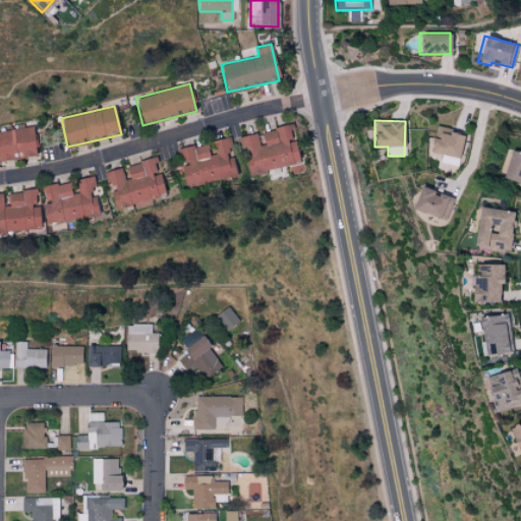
[(238,136),(247,174),(298,162),(293,140),(291,140),(287,125),(261,131),(264,145),(258,145),(255,132),(238,136)]
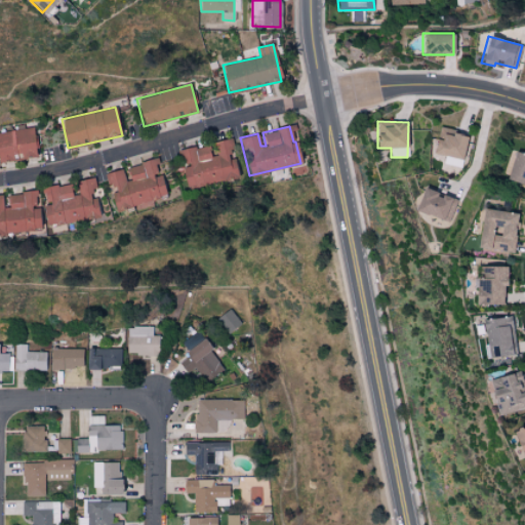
[(0,162),(38,157),(33,127),(0,131),(0,162)]
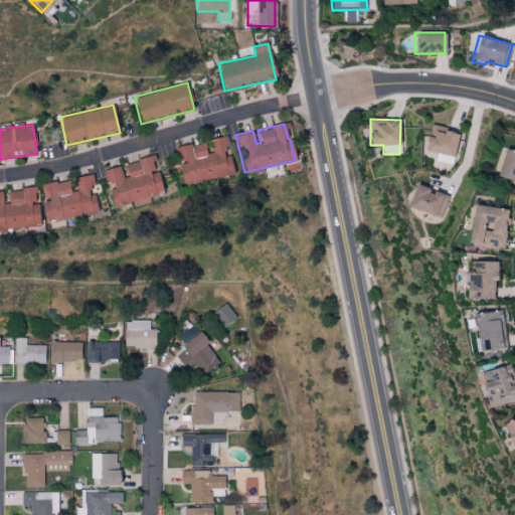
[(458,131),(430,126),(424,150),(437,152),(435,160),(452,164),(458,131)]
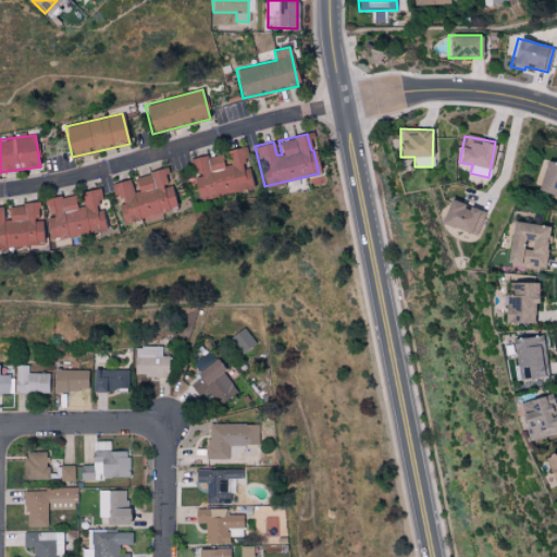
[(252,188),(248,165),(249,165),(246,147),(226,150),(229,164),(223,165),(221,153),(188,159),(192,174),(186,175),(187,185),(194,184),(197,199),(252,188)]
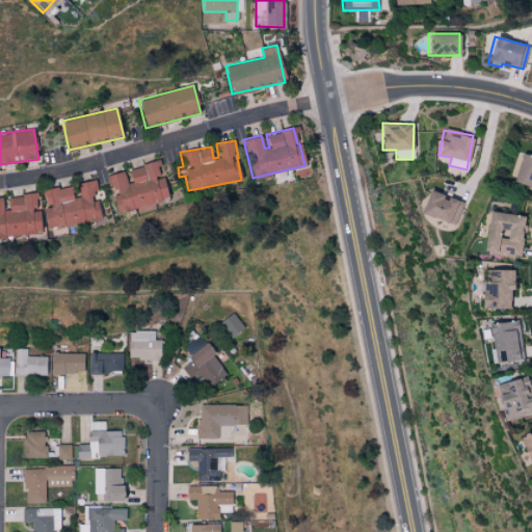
[(531,156),(521,153),(512,182),(531,187),(531,156)]
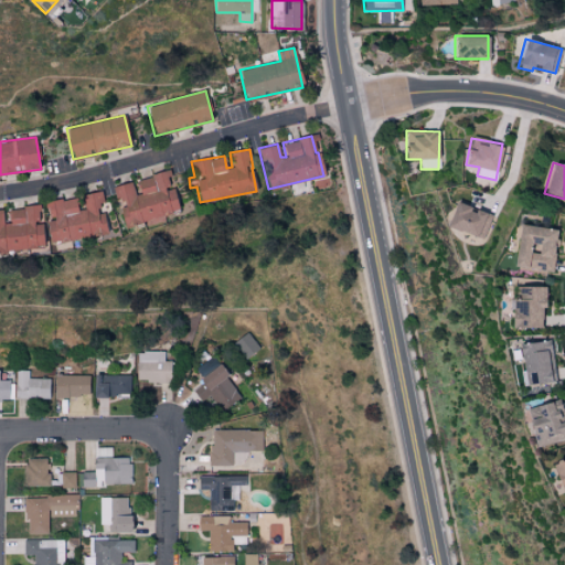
[(123,225),(179,212),(172,187),(171,187),(168,171),(132,180),(134,181),(113,185),(123,225)]
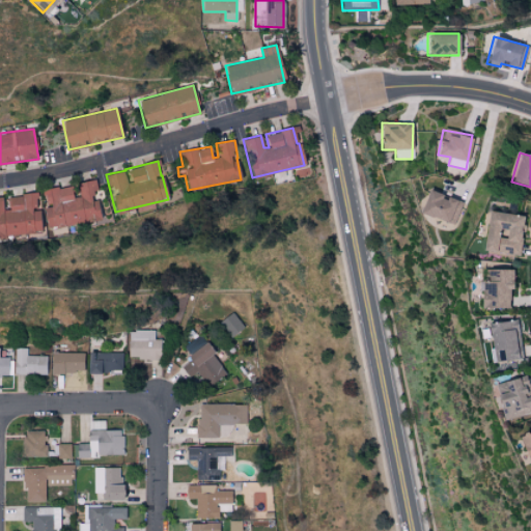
[(49,229),(101,220),(96,200),(92,179),(77,183),(80,197),(73,198),(70,185),(44,190),(47,207),(45,208),(49,229)]
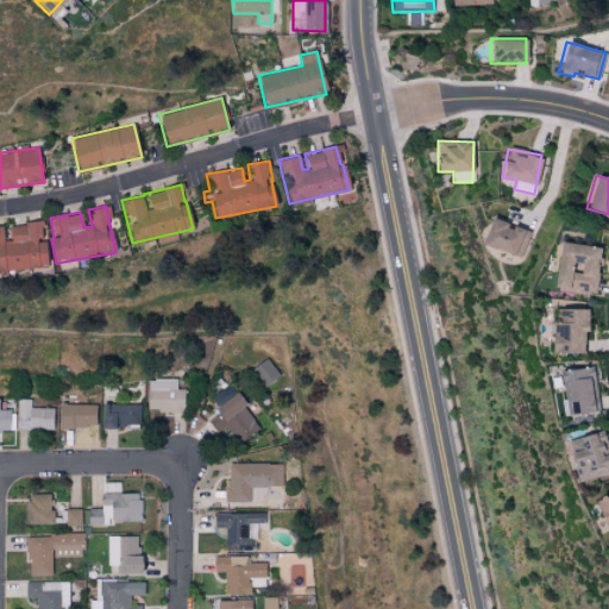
[(481,243),(520,258),(531,232),(512,225),(512,226),(491,218),(481,243)]
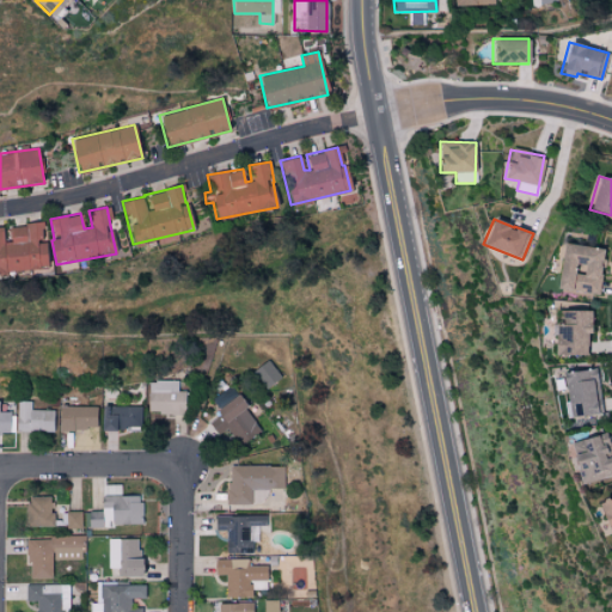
[(0,226),(0,271),(48,269),(47,242),(43,243),(42,225),(0,226)]
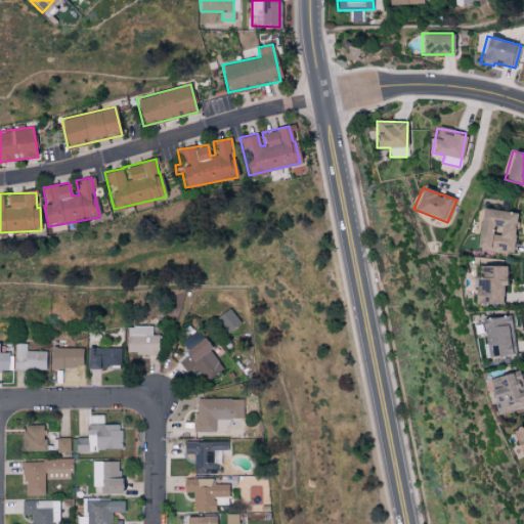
[(512,252),(517,213),(481,208),(476,248),(512,252)]
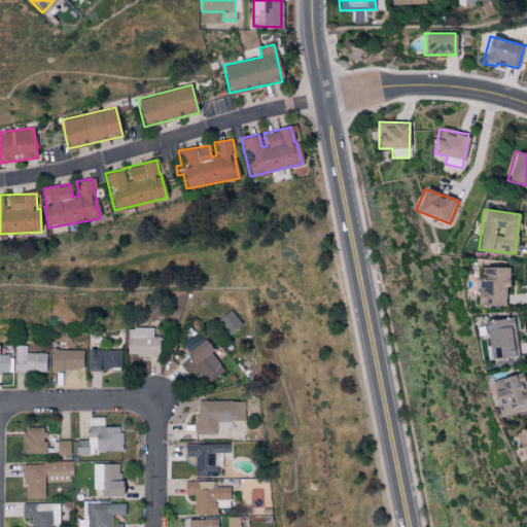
[(477,306),(507,305),(506,267),(482,268),(483,280),(476,280),(477,306)]
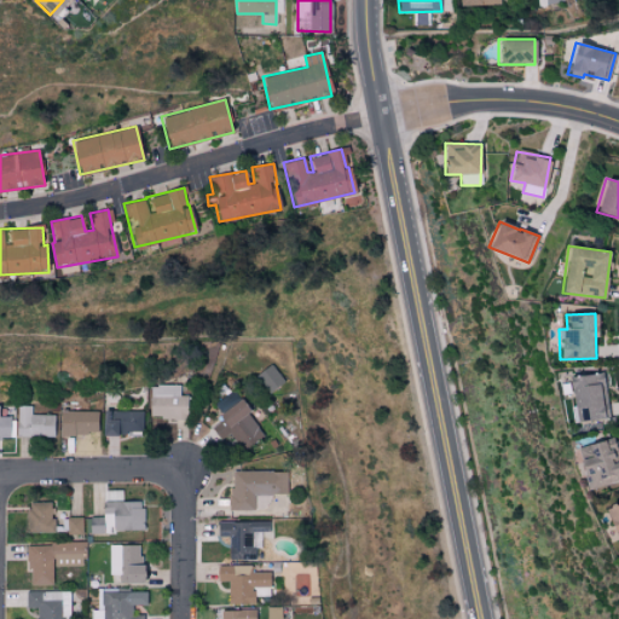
[(284,382),(272,364),(254,375),(265,394),(284,382)]
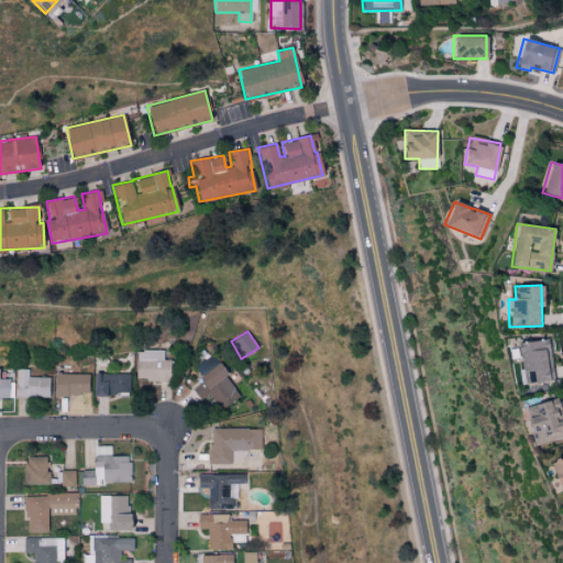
[(520,383),(552,381),(549,339),(517,342),(520,383)]
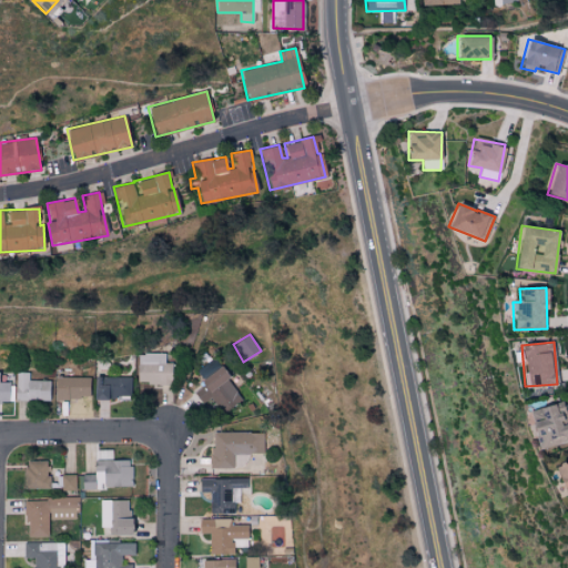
[(138,384),(172,385),(172,364),(165,363),(166,354),(139,353),(138,384)]
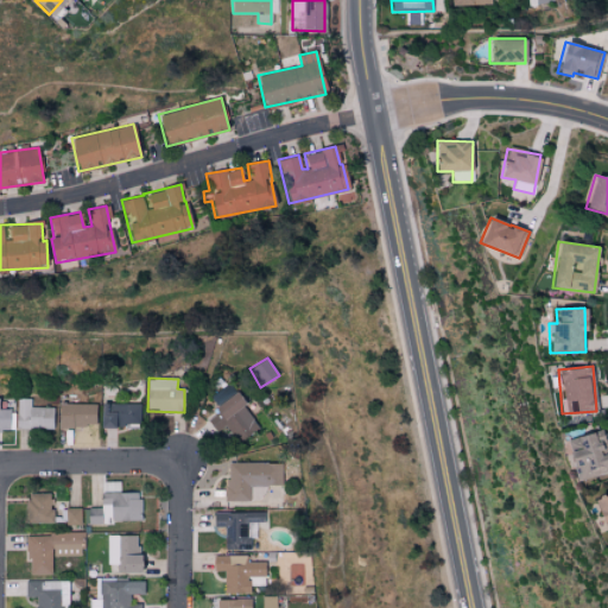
[(208,420),(216,432),(226,425),(238,442),(259,426),(234,392),(214,407),(217,412),(208,420)]
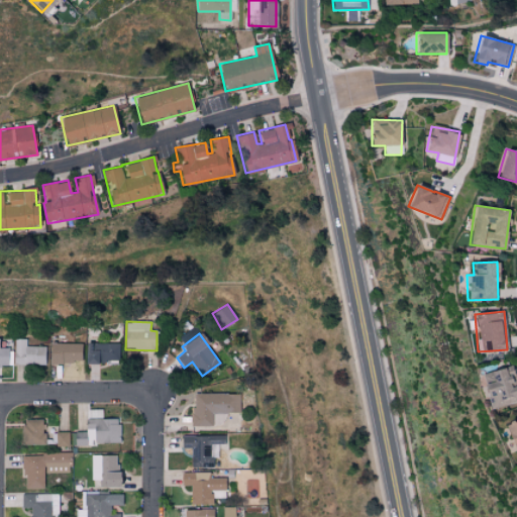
[(26,346),(27,339),(15,338),(14,365),(44,365),(45,346),(26,346)]
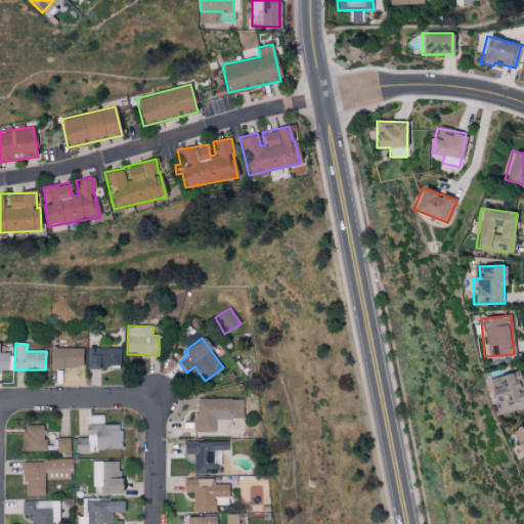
[(121,348),(87,347),(86,367),(121,368),(121,348)]
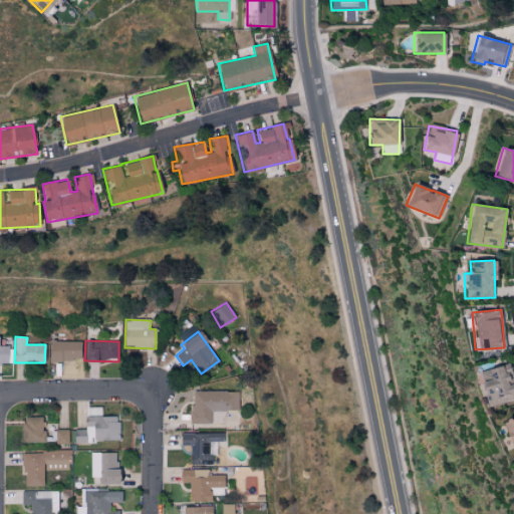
[(49,360),(80,361),(81,341),(50,341),(49,360)]
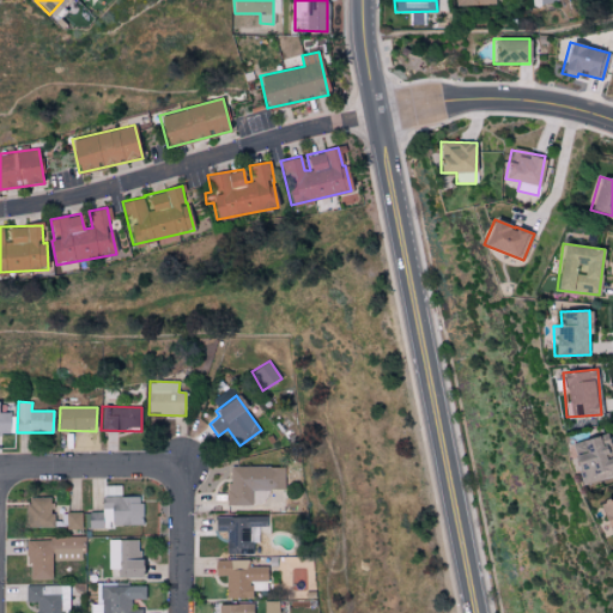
[(0,432),(8,434),(10,412),(0,412),(0,432)]
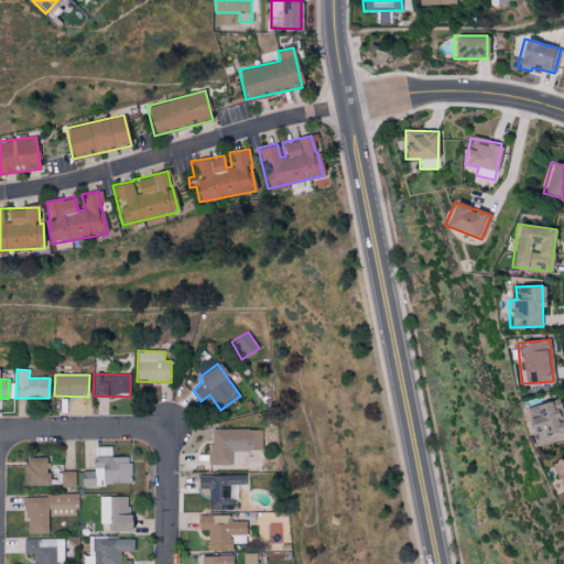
[(525,407),(533,445),(563,438),(563,420),(560,421),(556,400),(525,407)]
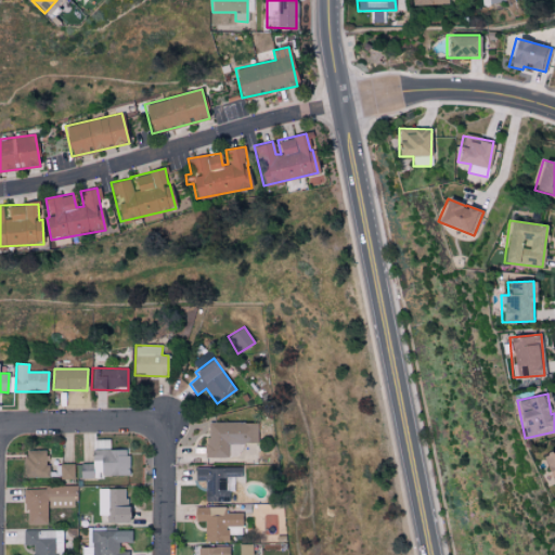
[(206,423),(207,459),(228,457),(228,444),(257,443),(257,422),(206,423)]
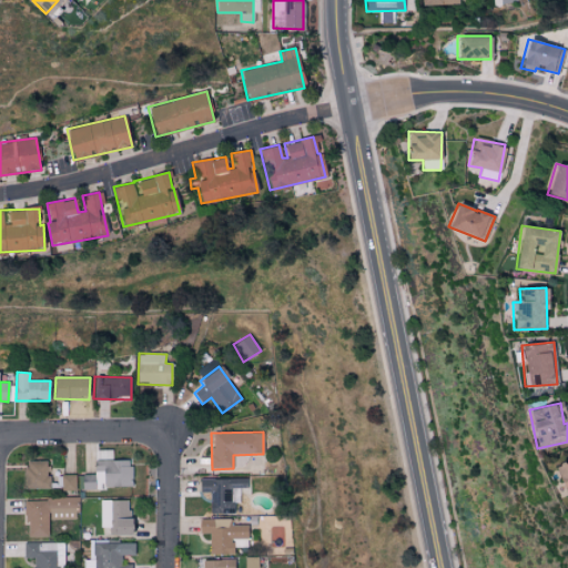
[(131,487),(131,459),(94,460),(94,475),(82,475),(82,488),(131,487)]
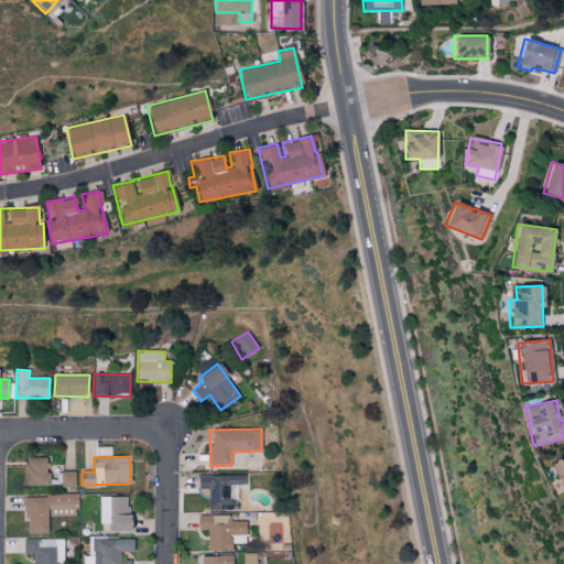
[(47,457),(23,457),(24,487),(49,486),(47,457)]
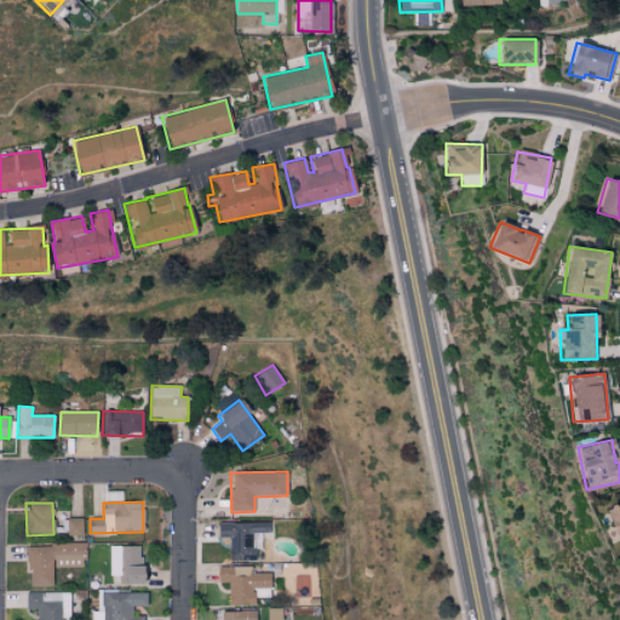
[(619,503),(607,507),(616,544),(619,541),(619,503)]
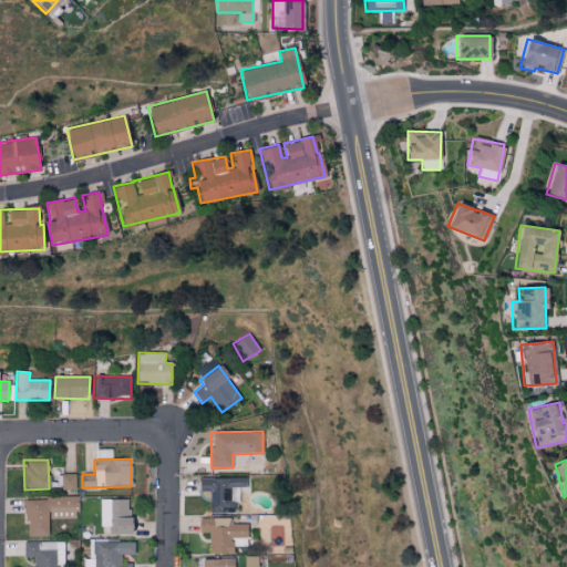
[(62,490),(75,490),(75,474),(61,474),(62,490)]
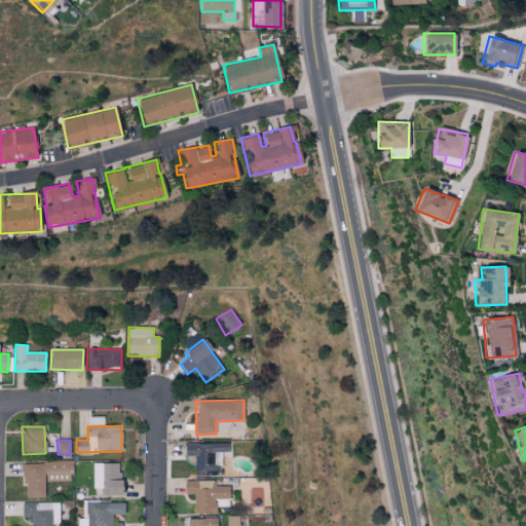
[(185,443),(184,456),(194,456),(194,475),(216,475),(216,465),(221,465),(222,452),(228,453),(228,443),(185,443)]
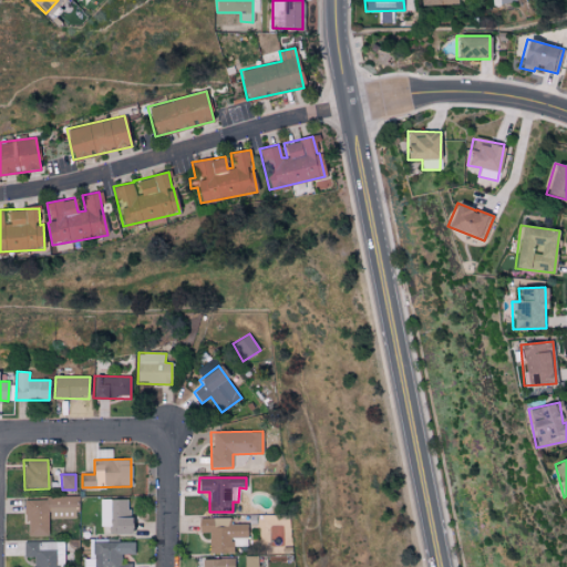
[(26,497),(26,536),(49,536),(49,514),(61,514),(61,517),(79,517),(79,497),(26,497)]
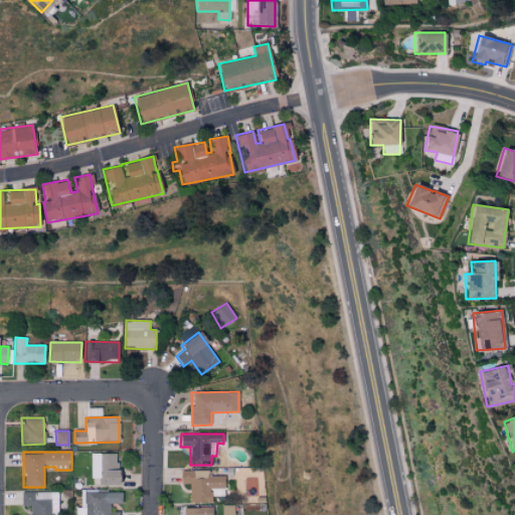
[(118,454),(91,454),(91,478),(100,478),(99,485),(118,485),(118,454)]
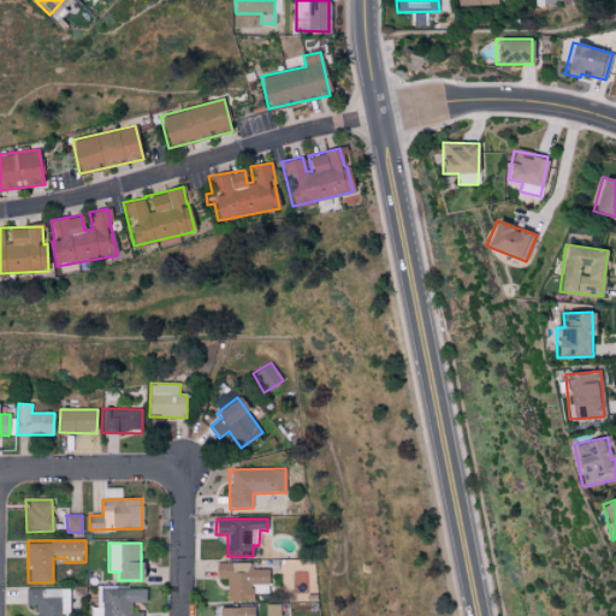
[(227,602),(254,600),(253,585),(268,585),(268,569),(250,570),(250,562),(215,564),(217,579),(226,579),(227,602)]
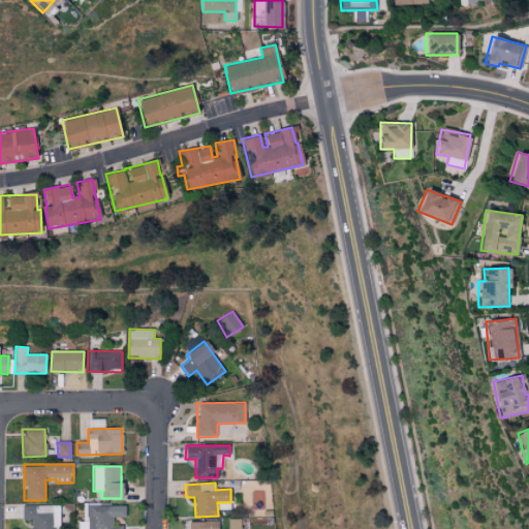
[(22,520),(32,520),(31,528),(58,528),(59,506),(22,505),(22,520)]
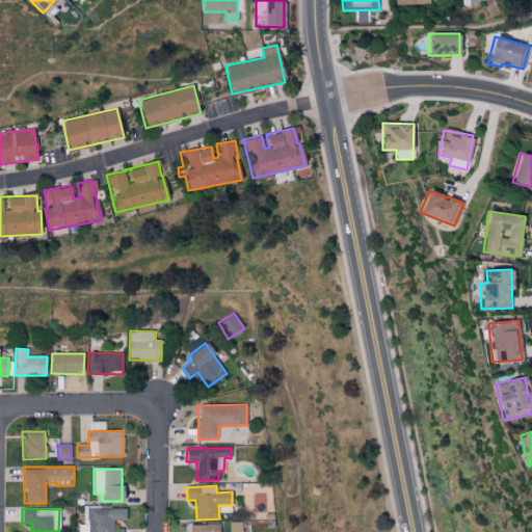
[(127,509),(89,509),(89,525),(79,525),(79,531),(124,531),(124,528),(114,529),(114,521),(127,520),(127,509)]
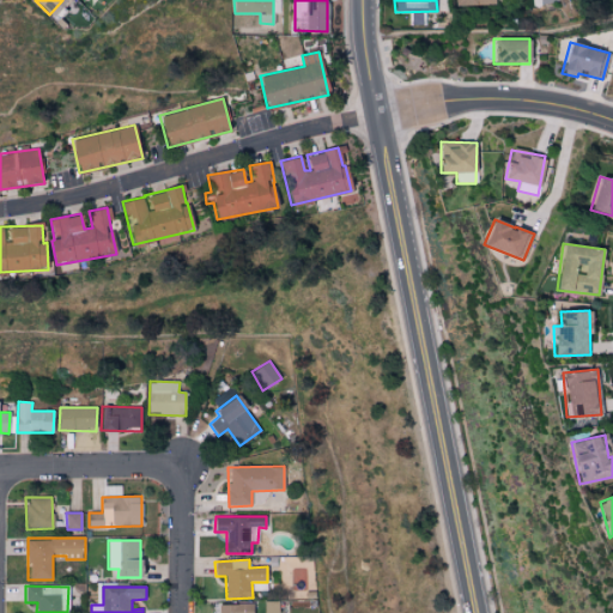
All buildings are outlined.
